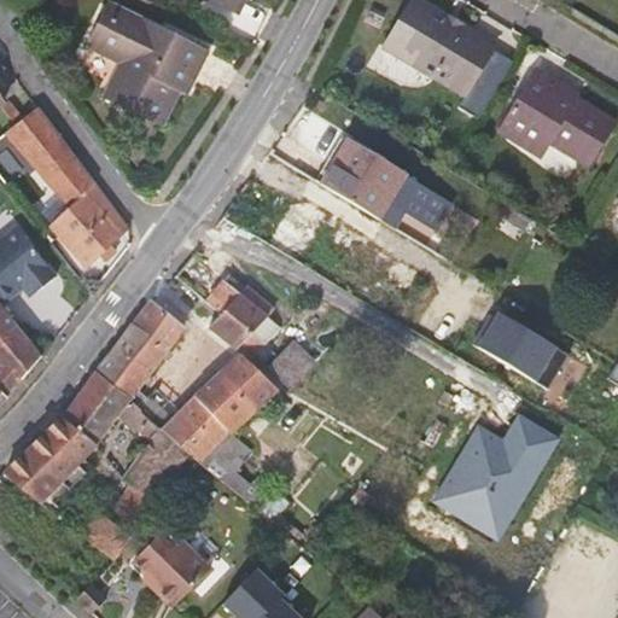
[(209,0),(232,11),(237,0),(209,0)]
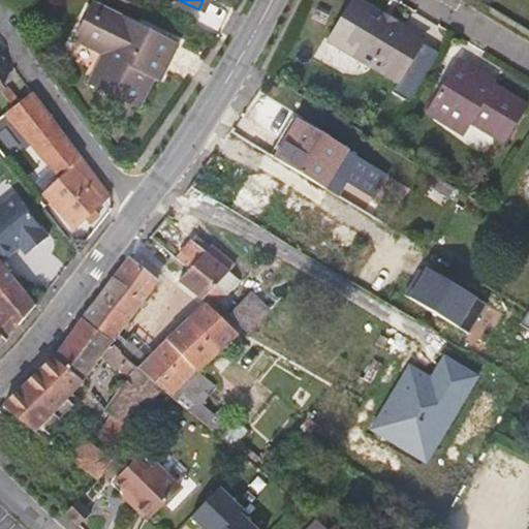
[(421,32),(365,0),(346,0),(328,33),(397,73),(421,32)]
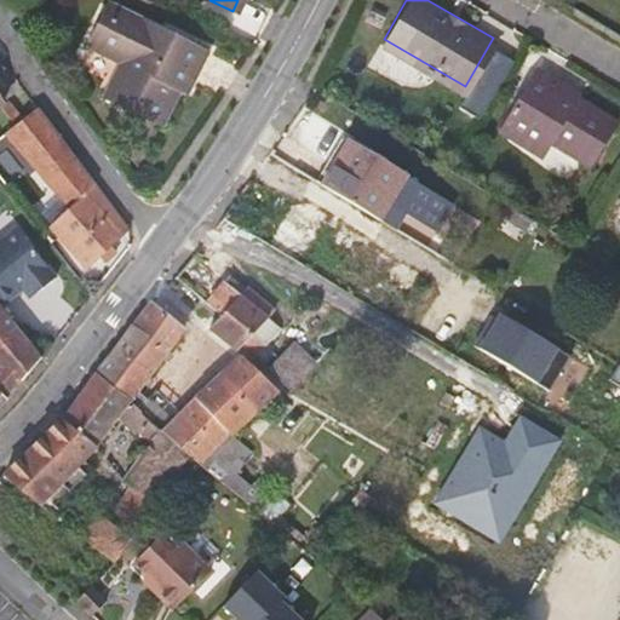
[(201,50),(104,1),(84,44),(119,61),(101,95),(158,124),(174,90),(179,91),(201,50)]
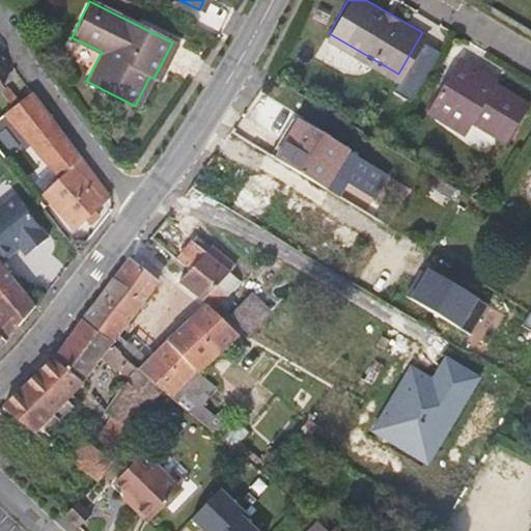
[(490,79),(462,61),(429,113),(458,131),(466,118),(506,143),(528,106),(496,86),(494,89),(486,84),(490,79)]
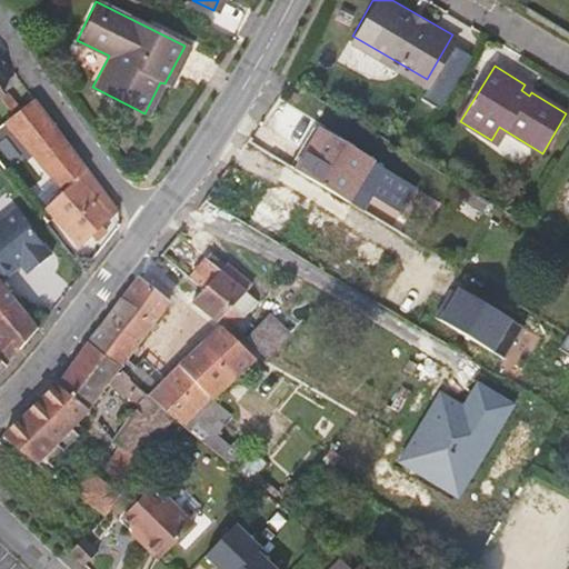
[(529,96),(531,92),(533,89),(525,85),(521,90),(529,96)]
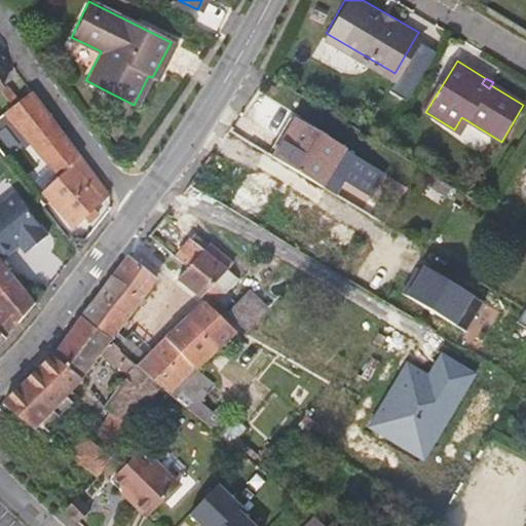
[(52,127),(43,116),(16,136),(50,180),(40,189),(72,222),(81,213),(86,220),(96,211),(90,204),(98,197),(104,191),(90,174),(76,156),(52,127)]
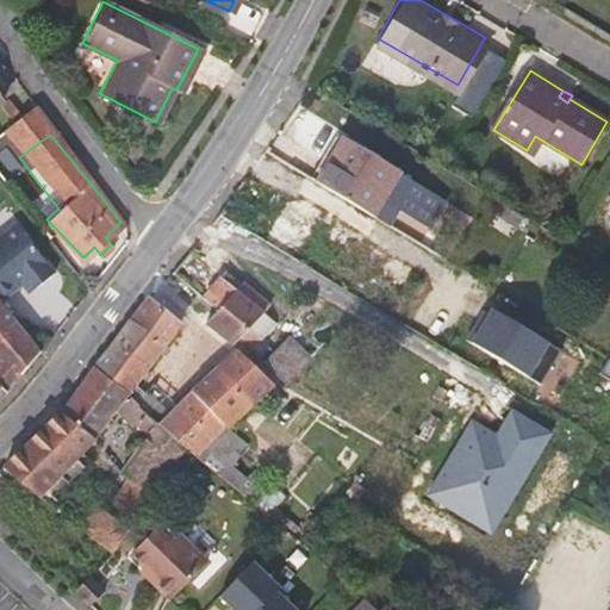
[(375,217),(402,172),(344,137),(317,182),(375,217)]
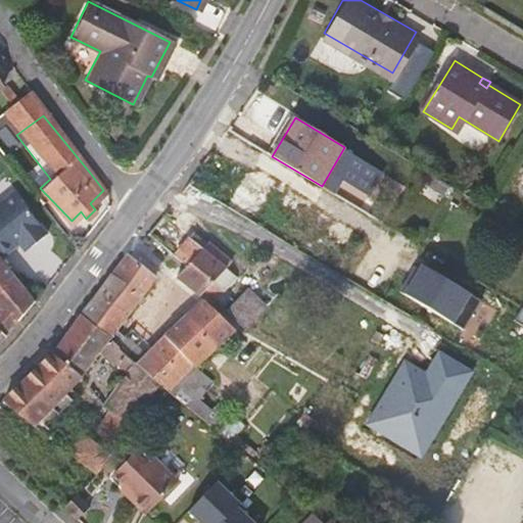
[(282,210),(293,185),(245,164),(226,208),(260,224),(269,204),(282,210)]
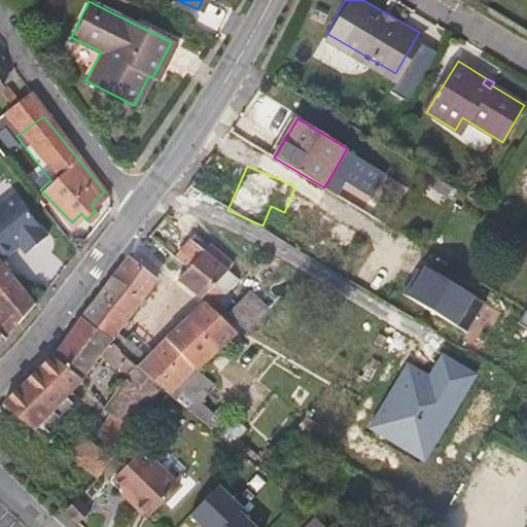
[(429,188),(447,199),(452,189),(435,179),(429,188)]
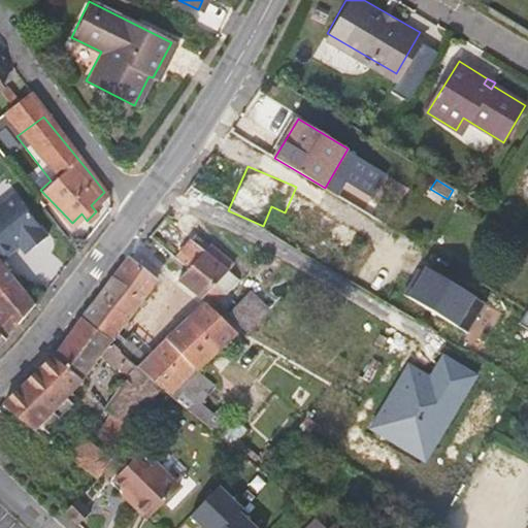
[(12,190),(0,199),(0,256),(24,236),(30,244),(46,232),(12,190)]
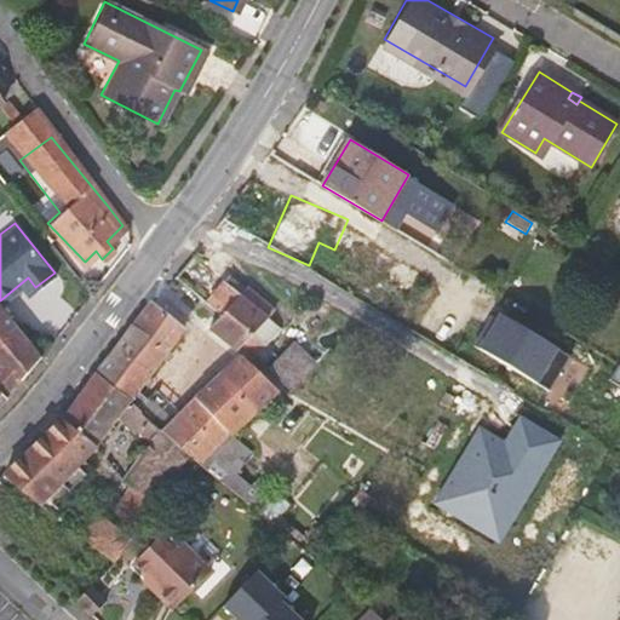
[(230,276),(225,282),(241,296),(247,290),(230,276)]
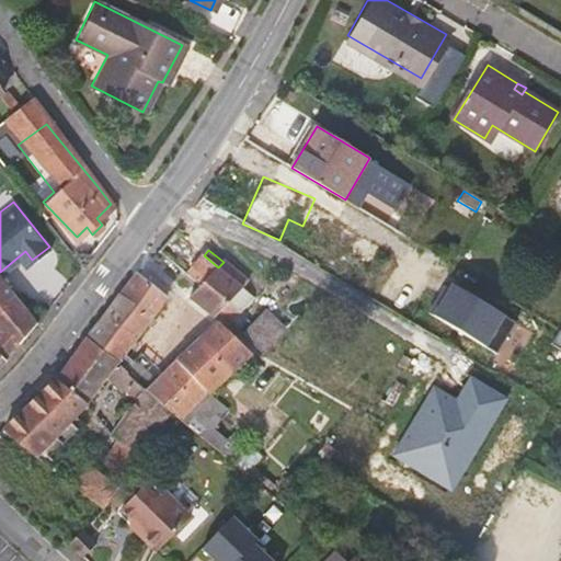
[(161,265),(163,264),(164,262),(165,260),(164,258),(163,255),(161,254),(159,254),(157,255),(155,256),(155,260),(155,262),(156,264),(158,265),(161,265)]
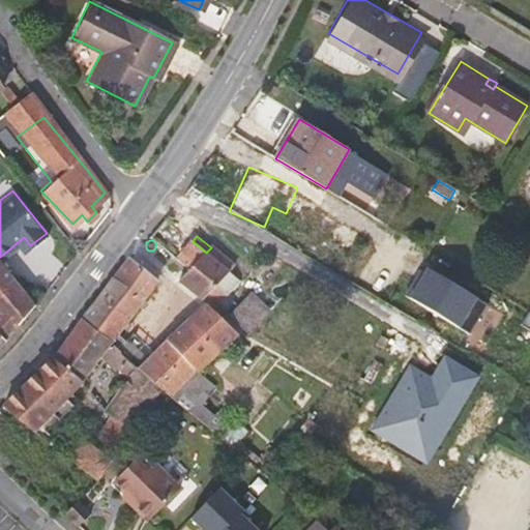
[(208,296),(248,334),(270,311),(252,294),(238,307),(228,297),(216,287),(230,272),(235,266),(211,246),(211,247),(206,253),(193,241),(177,261),(189,271),(179,283),(203,301),(208,296)]
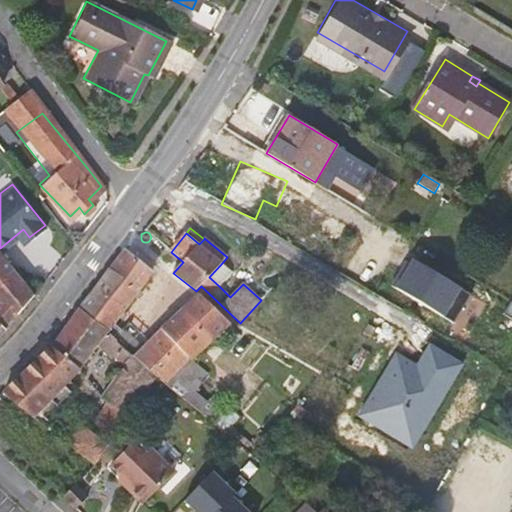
[(123,332),(113,324),(153,271),(125,250),(80,309),(116,341),(123,332)]
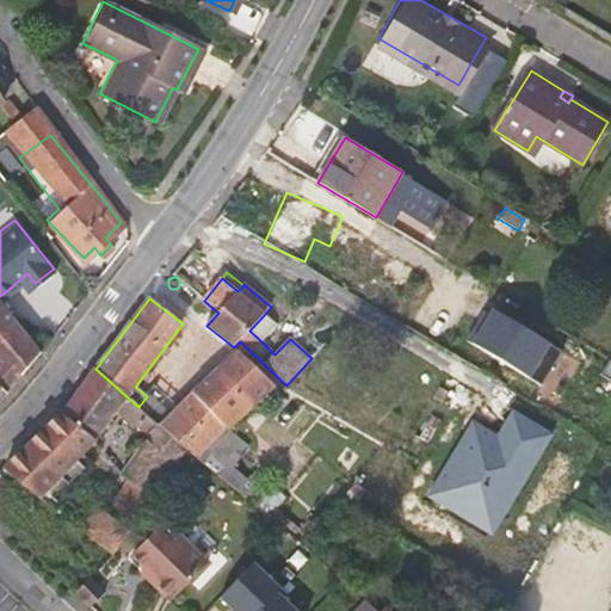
[(0,396),(11,384),(38,349),(0,301),(0,396)]
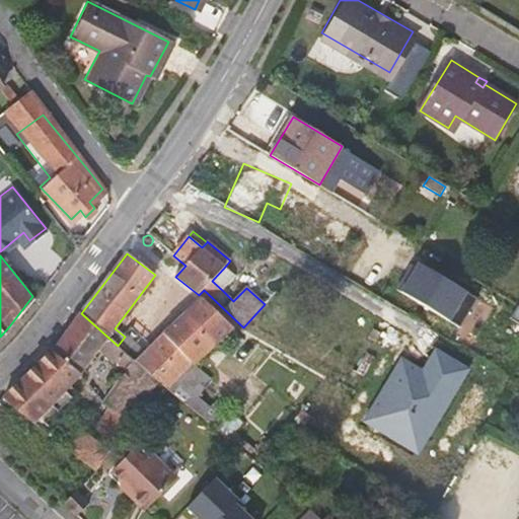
[(398,291),(460,326),(477,299),(416,263),(398,291)]
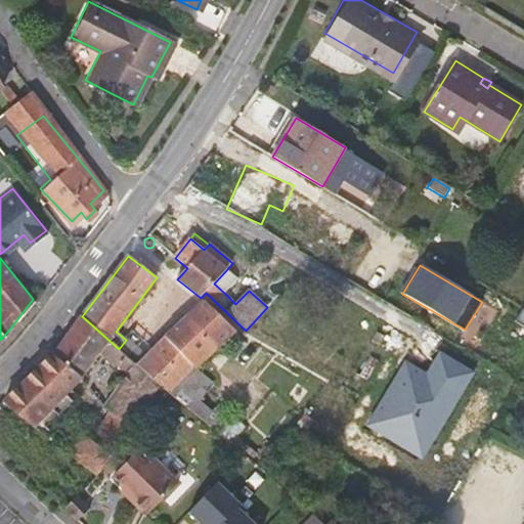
[(214,284),(225,294),(238,279),(227,269),(214,284)]
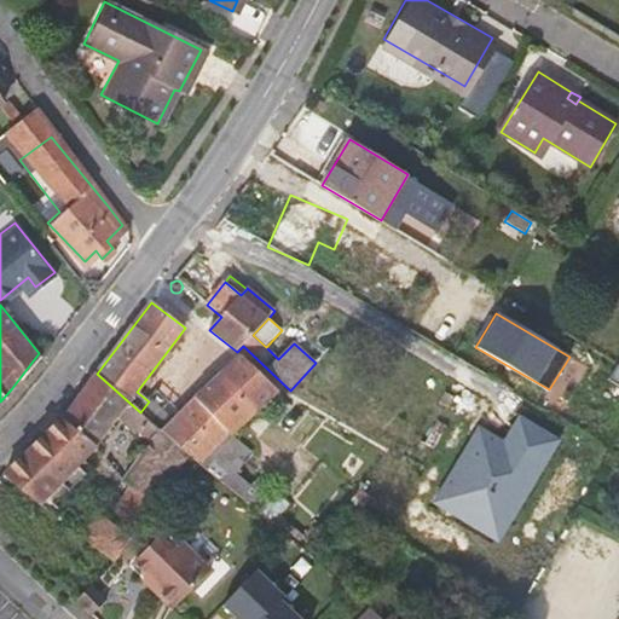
[(197,398),(163,433),(190,456),(226,486),(237,474),(253,453),(232,435),(278,392),(242,358),(197,398)]
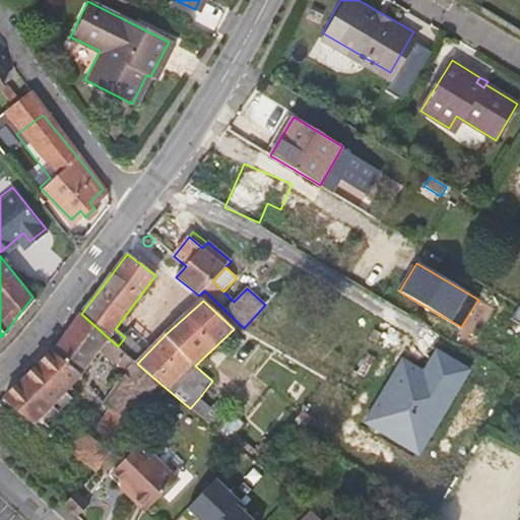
[(118,346),(81,314),(52,354),(48,359),(74,383),(82,373),(99,351),(115,366),(124,351),(118,346)]
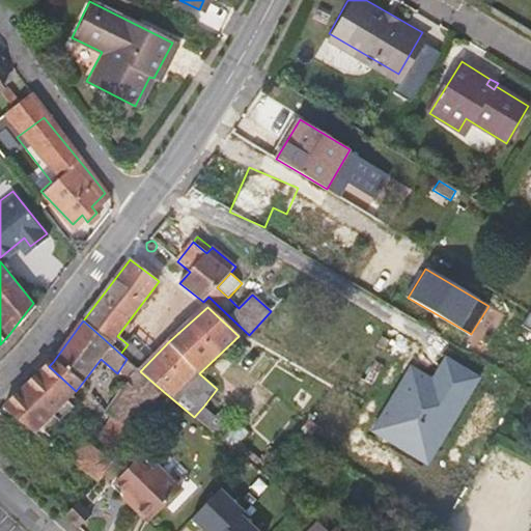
[(378,346),(385,351),(390,341),(382,338),(378,346)]
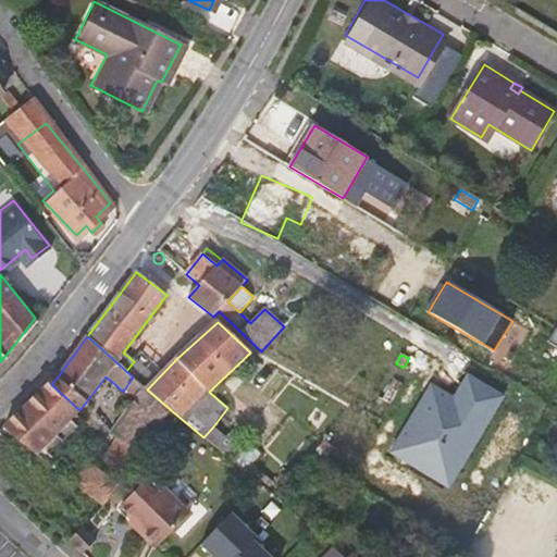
[(386,453),(449,487),(505,397),(465,371),(452,393),(430,381),(386,453)]
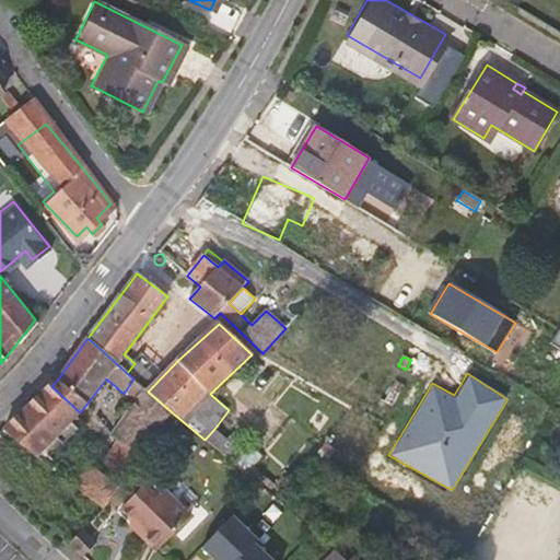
[(383,400),(393,406),(404,386),(393,381),(383,400)]
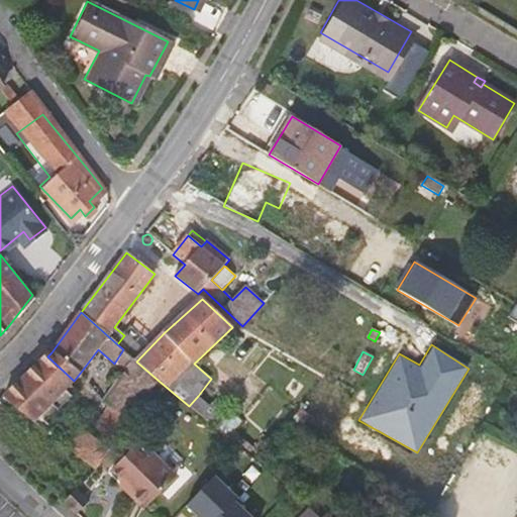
[(74,381),(47,356),(4,398),(33,422),(49,406),(74,381)]
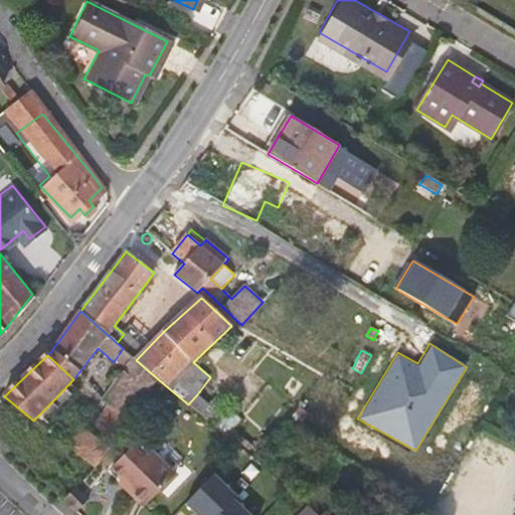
[(133,357),(103,400),(109,404),(90,432),(79,425),(64,446),(95,467),(158,379),(136,360),(133,357)]
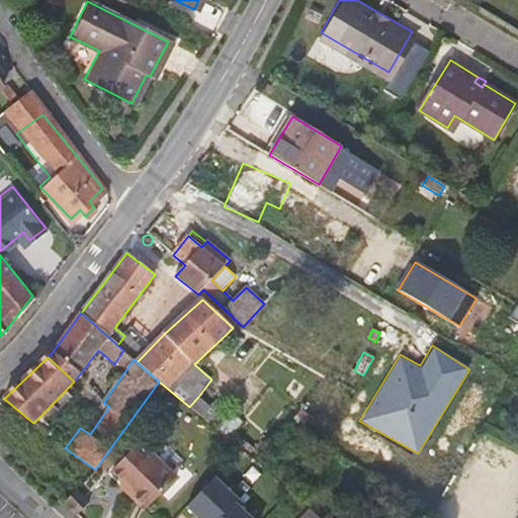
[(198,397),(189,407),(216,429),(225,419),(198,397)]
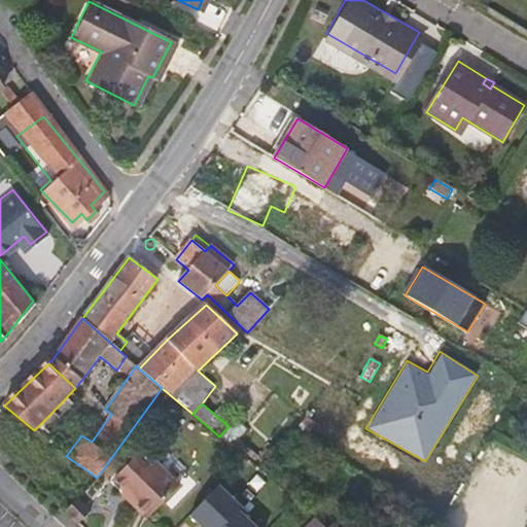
[(142,450),(114,480),(126,490),(135,499),(132,502),(148,519),(180,486),(142,450)]
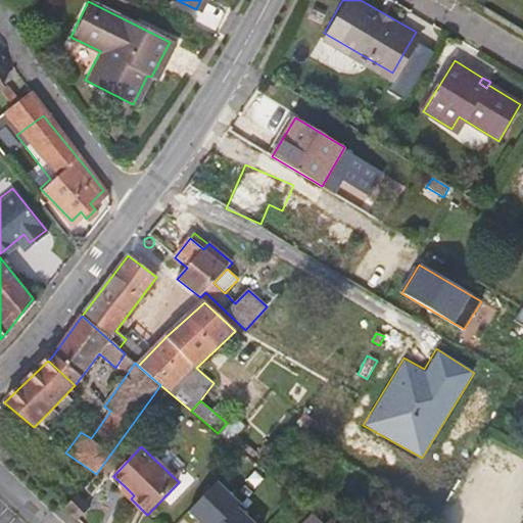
[(215,485),(190,511),(201,522),(251,522),(238,509),(241,506),(218,482),(215,485)]
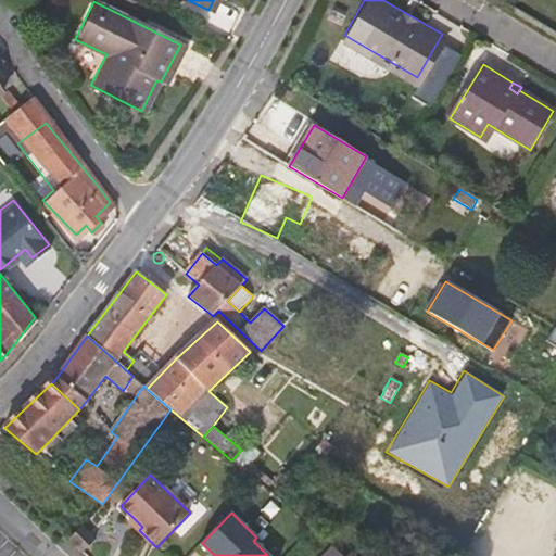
[(142,527),(133,517),(129,520),(139,530),(142,527)]
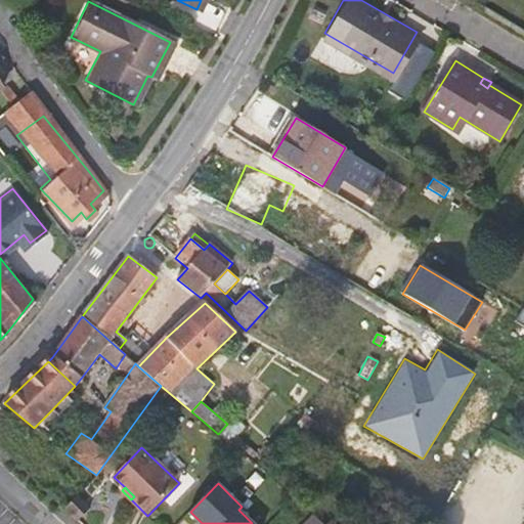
[(78,496),(66,509),(79,521),(90,509),(78,496)]
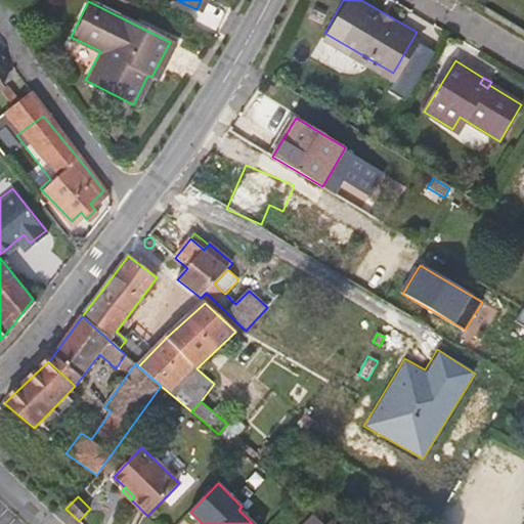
[(333,523),(331,522),(329,523),(323,523),(314,515),(305,523),(333,523)]
